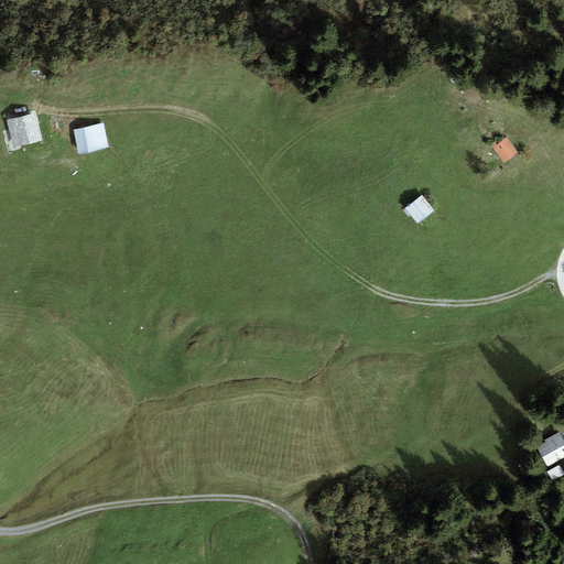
[(33,127),(17,130),(20,147),(38,142),(33,127)]
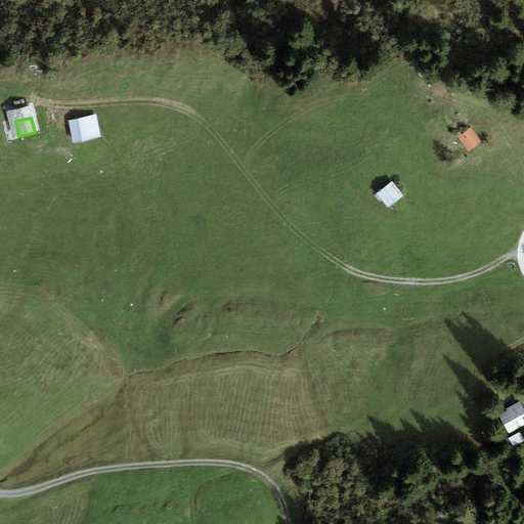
[(97,118),(72,123),(76,143),(101,138),(97,118)]
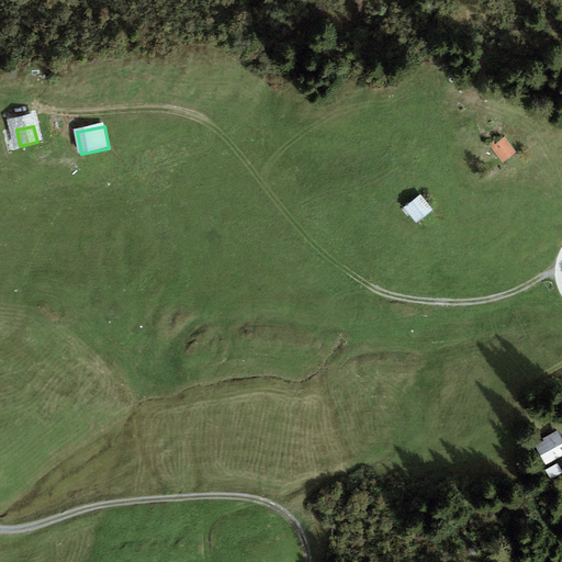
[(507,139),(495,148),(505,163),(517,154),(507,139)]
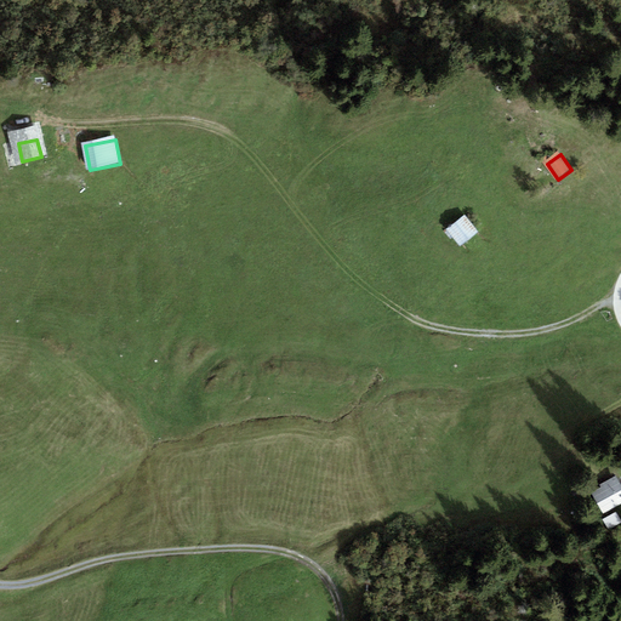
[(466,218),(450,231),(461,245),(478,234),(466,218)]
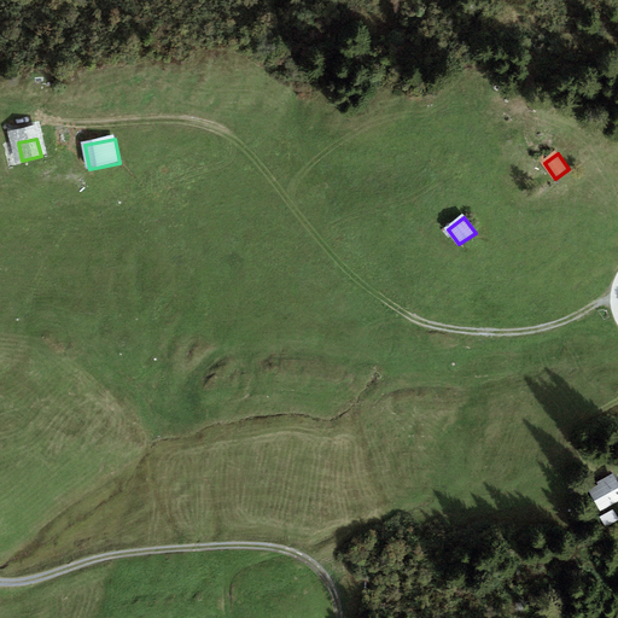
[(588,490),(599,512),(617,501),(617,482),(613,473),(596,483),(598,485),(588,490)]
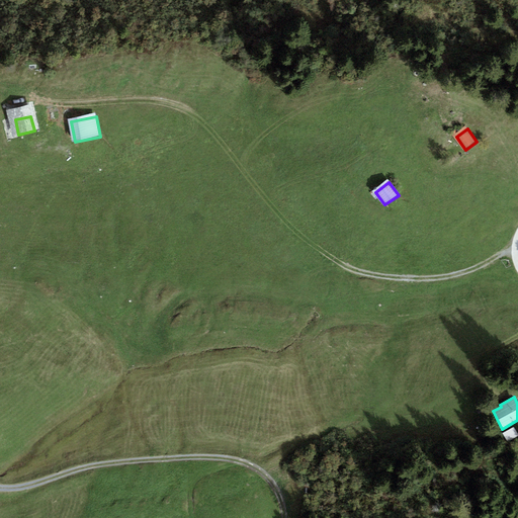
[(517,435),(513,427),(502,433),(507,442),(517,435)]
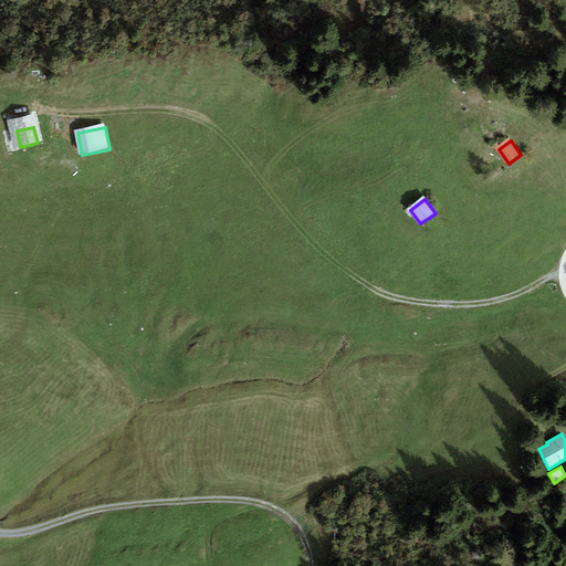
All buildings are outlined.
